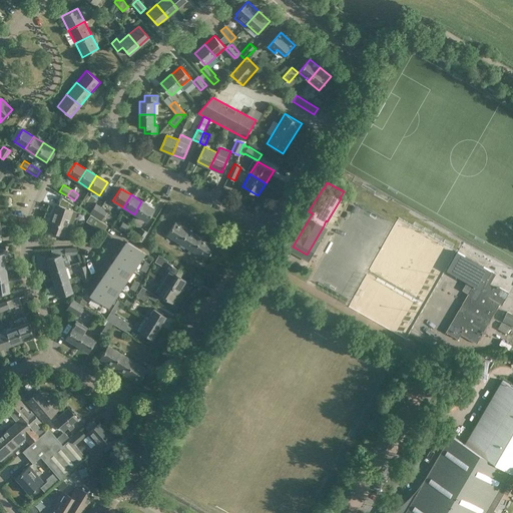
[(55,204),(47,229),(67,236),(76,210),(71,209),(72,204),(61,197),(58,205),(55,204)]
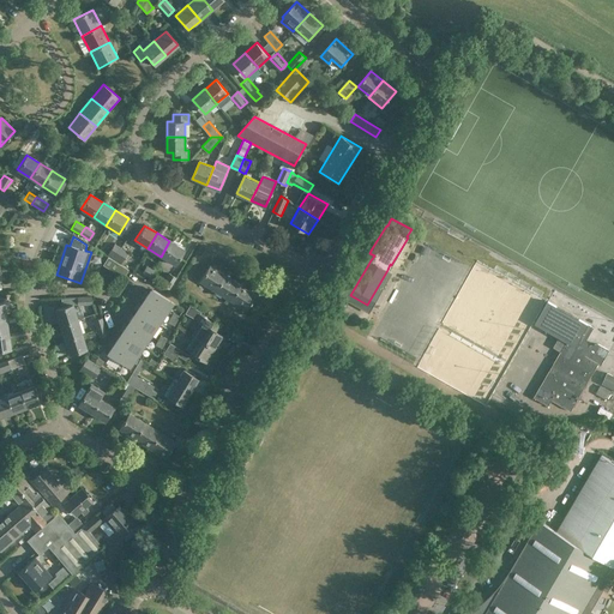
[(182,250),(169,241),(161,257),(174,265),(182,250)]
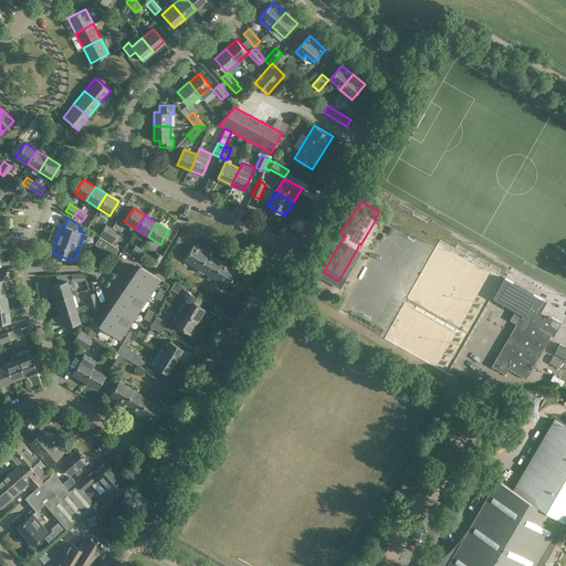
[(105,239),(112,228),(105,224),(98,234),(100,236),(105,239)]
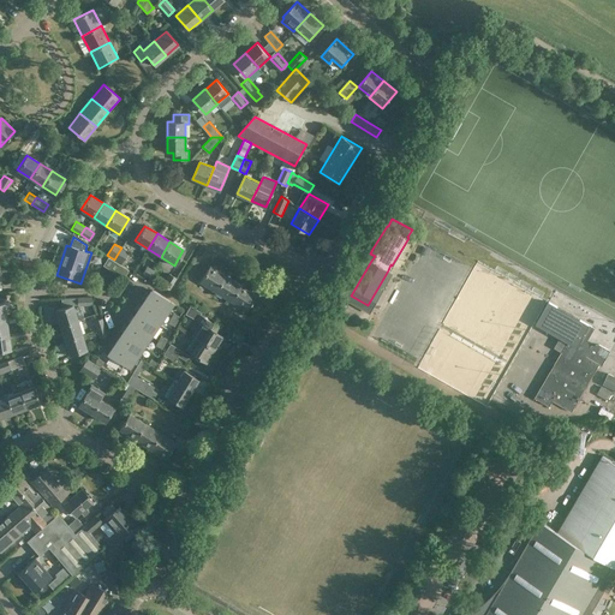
[(121,248),(114,260),(120,264),(129,252),(123,249),(121,248)]
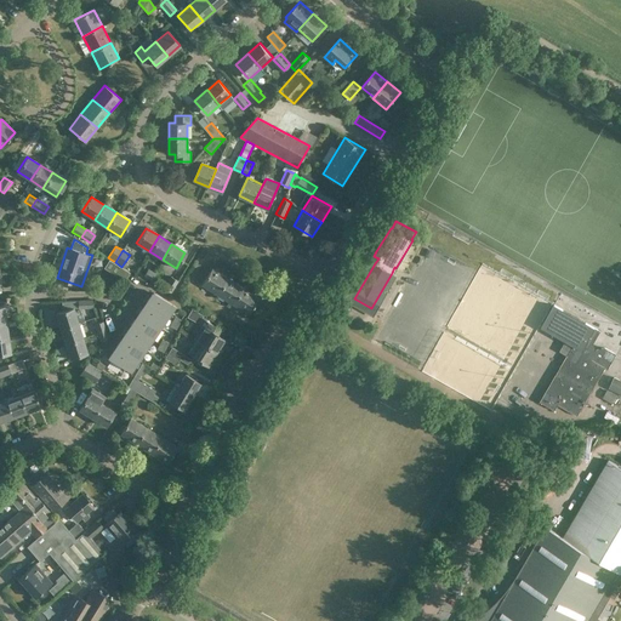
[(109,258),(104,266),(125,280),(130,272),(121,267),(115,262),(109,258)]
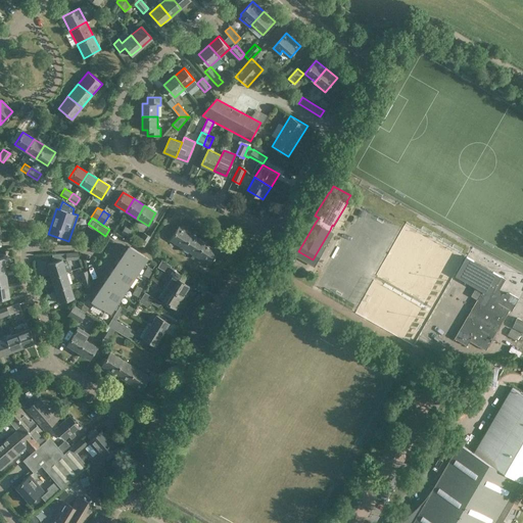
[(131,230),(125,226),(121,232),(127,236),(131,230)]
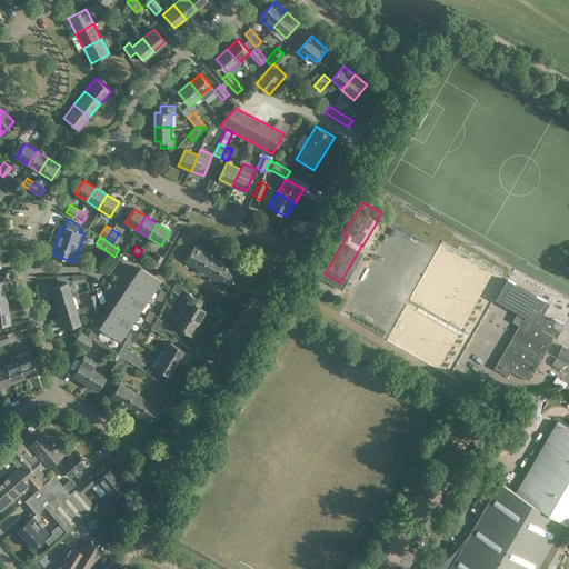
[(199,270),(209,255),(195,246),(185,261),(199,270)]
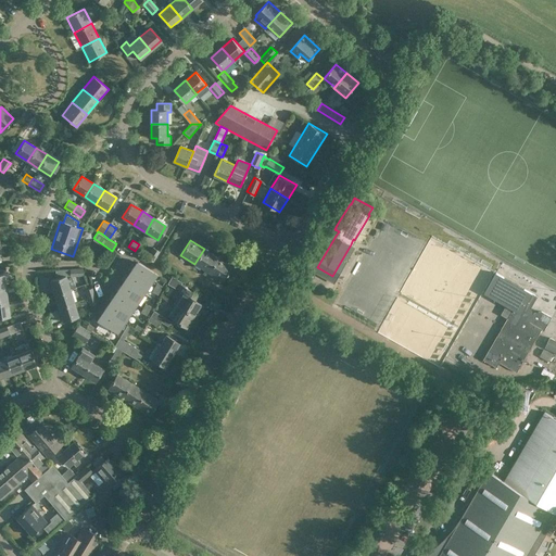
[(160,251),(153,248),(147,257),(153,262),(160,251)]
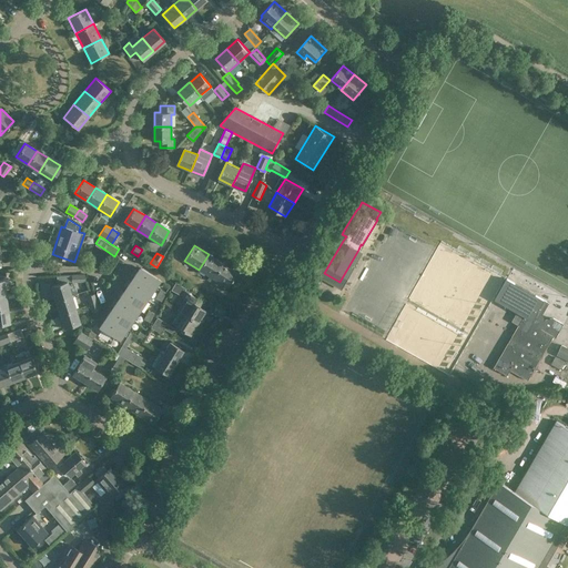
[(223,263),(209,254),(199,270),(213,279),(223,263)]
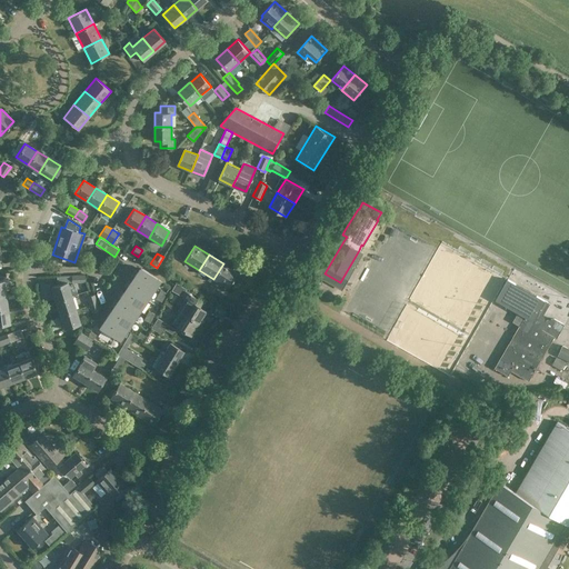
[(223,263),(213,279),(227,288),(237,272),(223,263)]
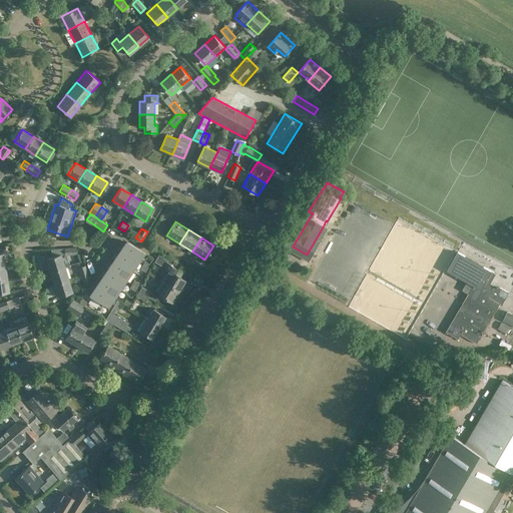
[(125,241),(119,250),(136,263),(143,252),(125,241)]
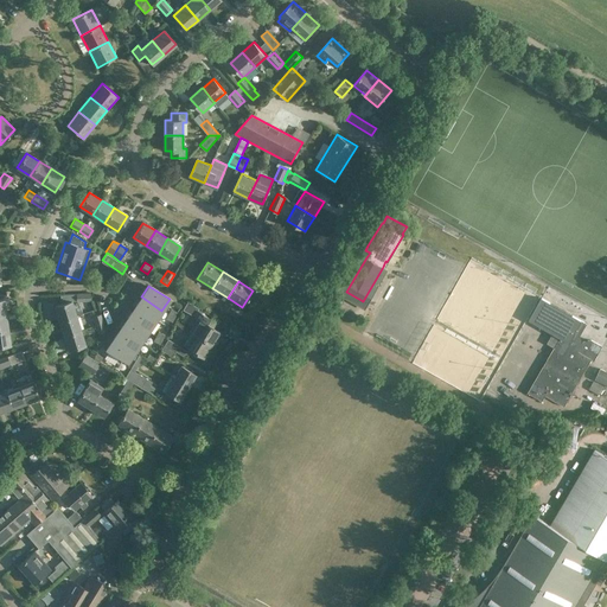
[(161,311),(141,296),(134,307),(154,321),(161,311)]
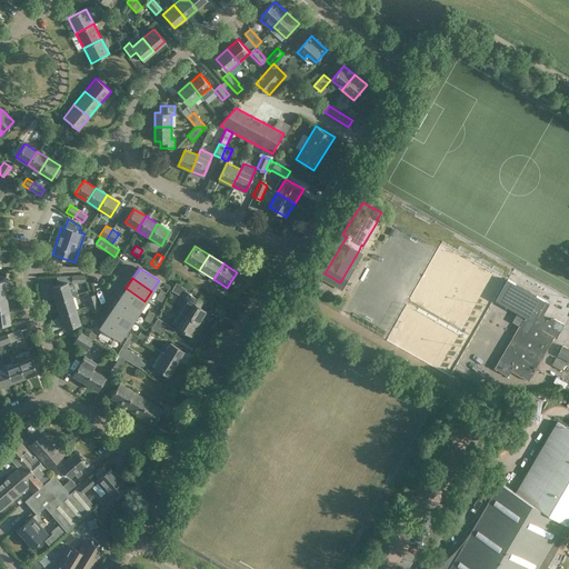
[(513,336),(495,368),(508,376),(509,375),(508,375),(511,370),(517,373),(520,376),(529,380),(548,348),(555,337),(557,338),(565,325),(553,318),(546,320),(541,329),(537,326),(542,316),(547,309),(550,303),(508,279),(496,300),(518,312),(512,321),(519,326),(513,336)]
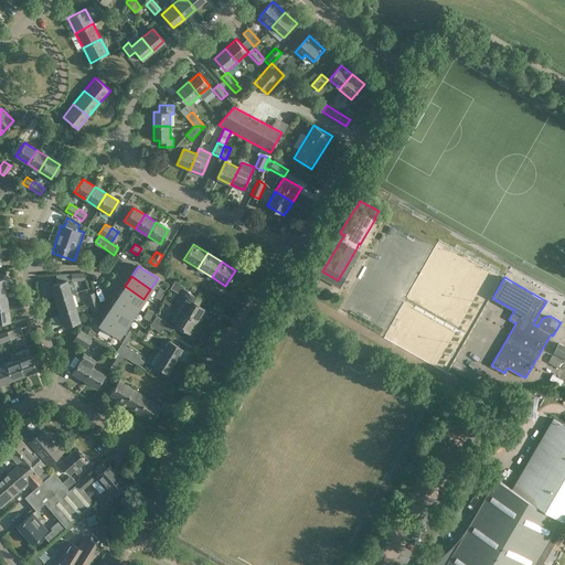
[(50,285),(54,298),(70,294),(65,279),(50,285)]
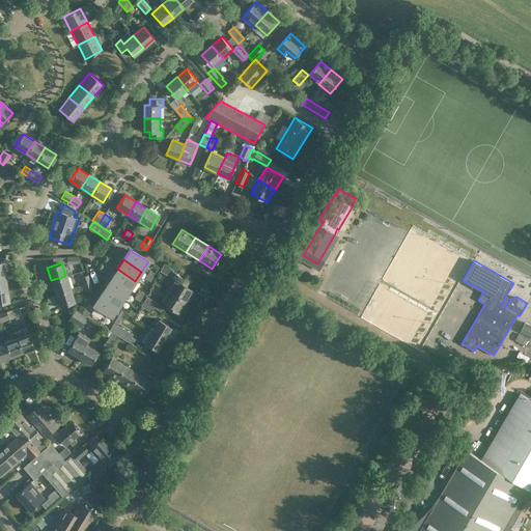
[(165,288),(167,290),(185,302),(192,289),(188,287),(191,282),(176,274),(177,273),(173,271),(173,270),(164,263),(160,271),(172,278),(165,288)]
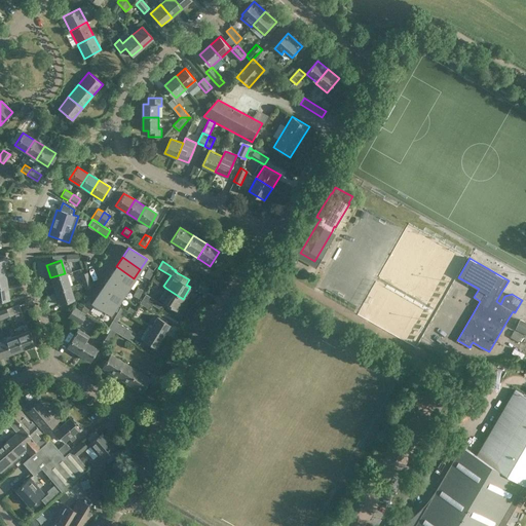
[(134,278),(116,266),(110,275),(127,288),(134,278)]
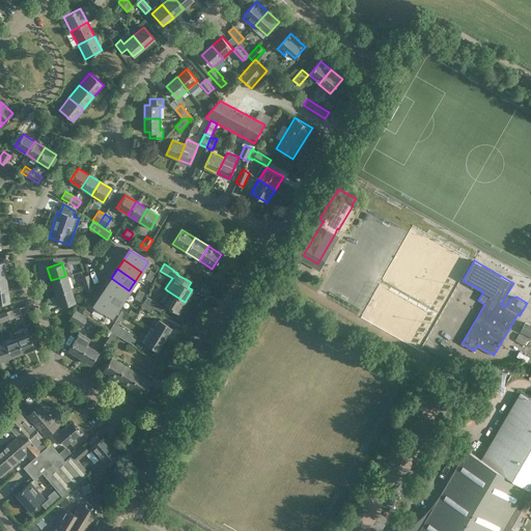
[(83,284),(90,282),(88,275),(81,277),(83,284)]
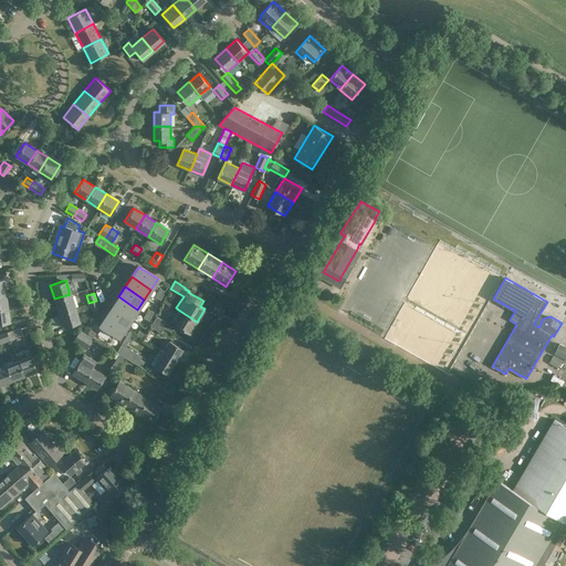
[(74,307),(71,296),(70,294),(54,299),(59,313),(74,307)]
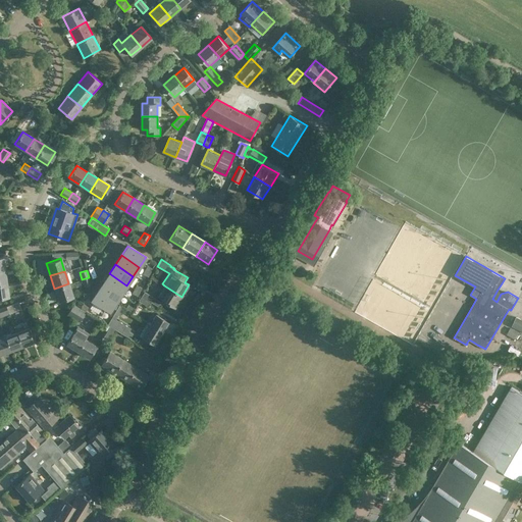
[(109,273),(103,282),(120,294),(126,285),(109,273)]
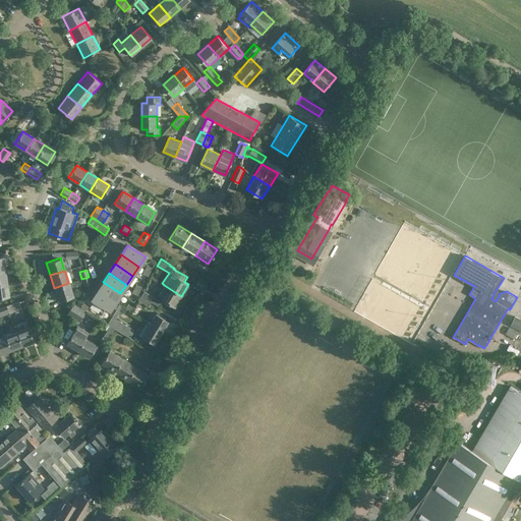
[(89,277),(81,279),(84,287),(91,284),(89,277)]
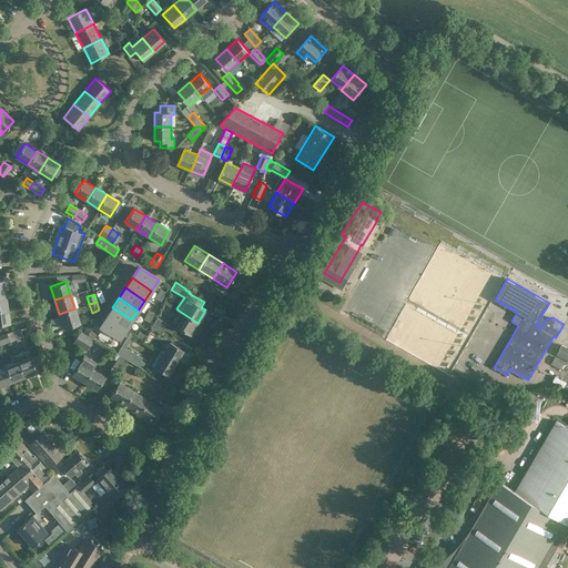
[(131,320),(112,307),(105,317),(124,330),(131,320)]
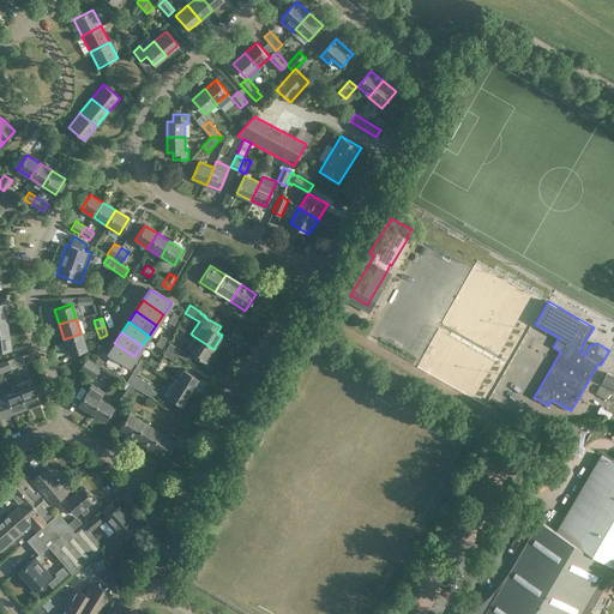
[(0,350),(10,349),(7,333),(0,333),(0,350)]
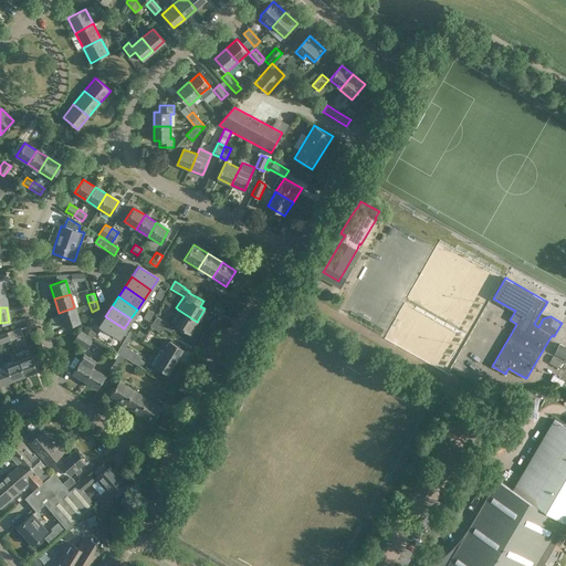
[(79,322),(74,307),(59,313),(62,326),(79,322)]
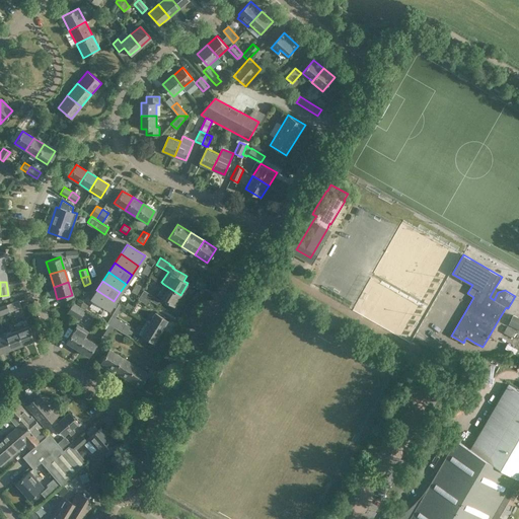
[(180,295),(163,284),(162,284),(163,285),(157,294),(156,294),(156,295),(173,306),(180,295)]
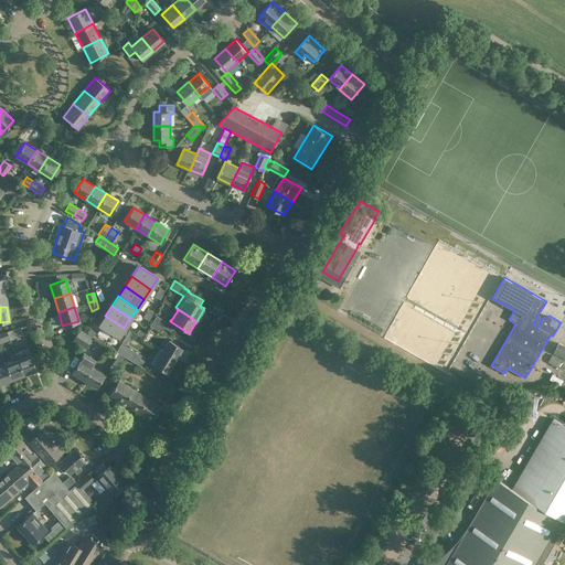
[(124,328),(105,316),(98,326),(117,339),(121,332),(126,336),(128,331),(124,328)]
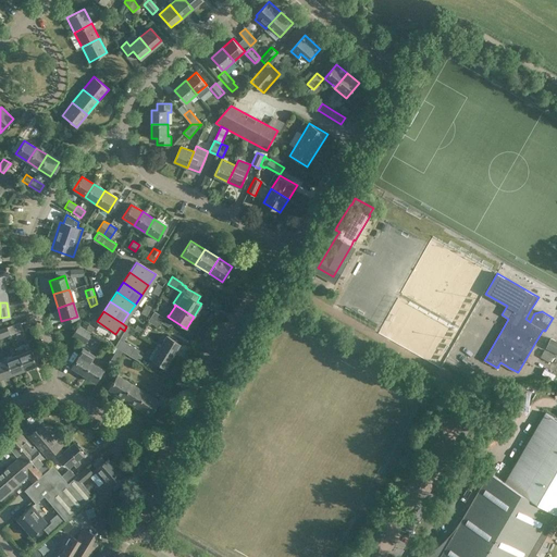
[(171,321),(153,311),(150,317),(161,322),(168,326),(171,321)]
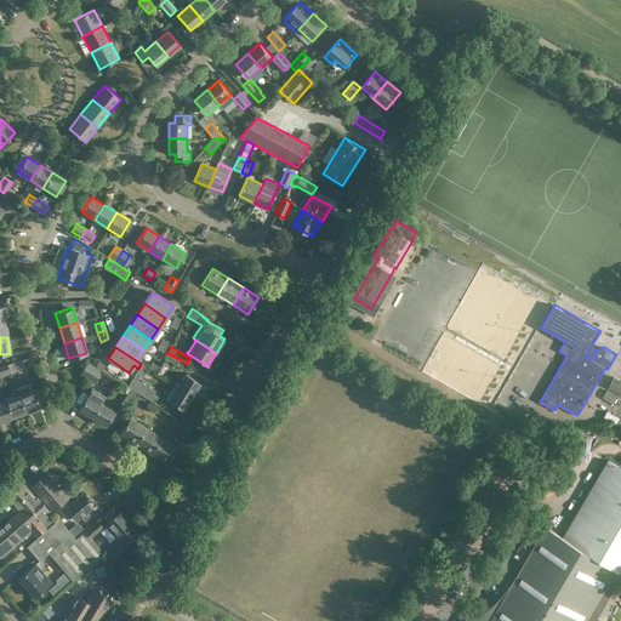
[(176,364),(180,359),(167,353),(165,358),(176,364)]
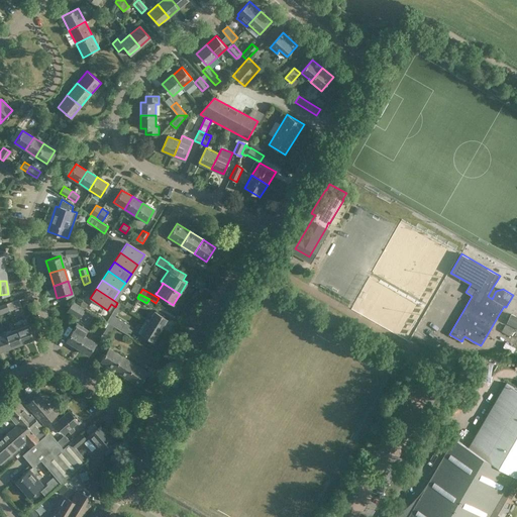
[(8,311),(21,306),(18,299),(6,303),(6,304),(8,309),(8,311)]
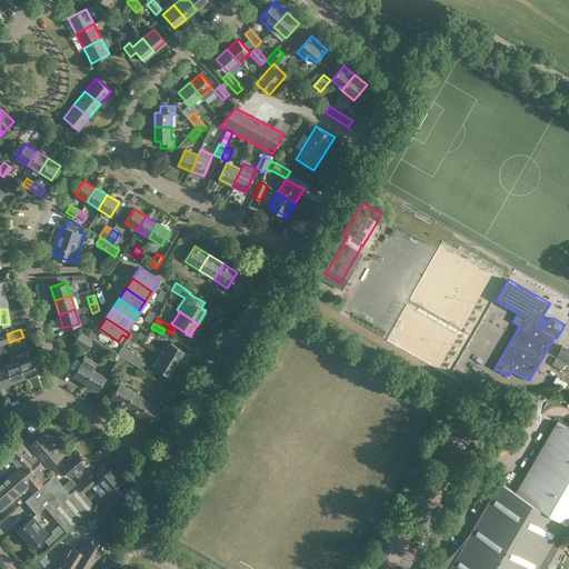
[(79,347),(87,335),(80,331),(72,342),(79,347)]
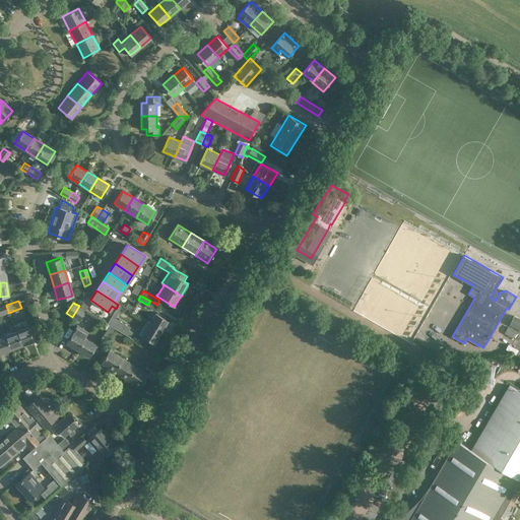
[(130,312),(133,307),(127,303),(124,309),(130,312)]
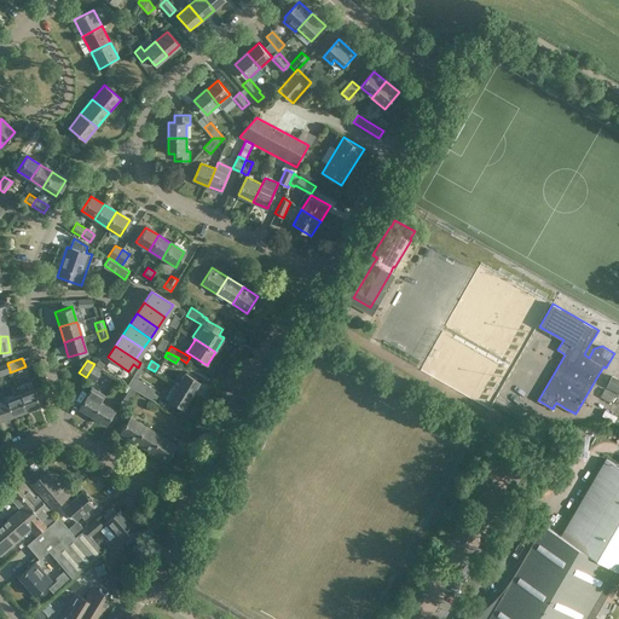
[(140,363),(138,368),(127,386),(131,387),(136,391),(155,401),(158,397),(152,393),(155,389),(137,379),(146,364),(142,362),(140,363)]
